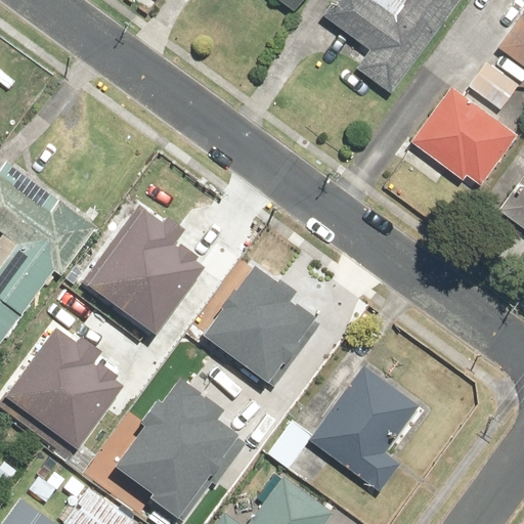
[(300,0),(273,0),(292,12),(300,0)]
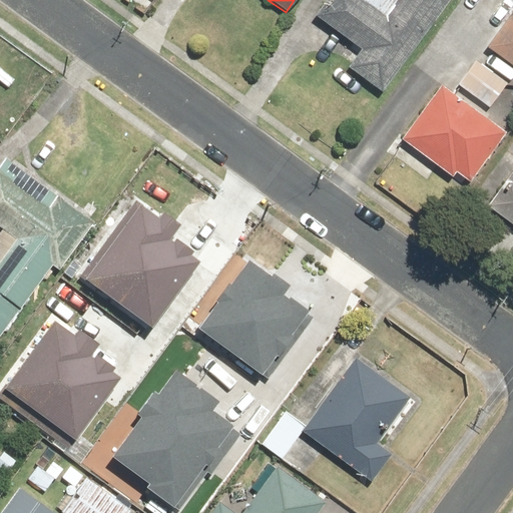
[(401,0),(400,2),(396,0),(333,0),(321,18),(362,48),(348,67),(382,92),(448,0),(401,0)]
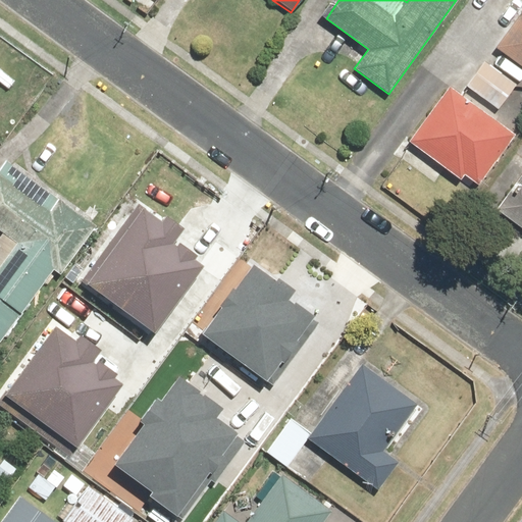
[(521,68),(521,9),(494,49),(521,68)]
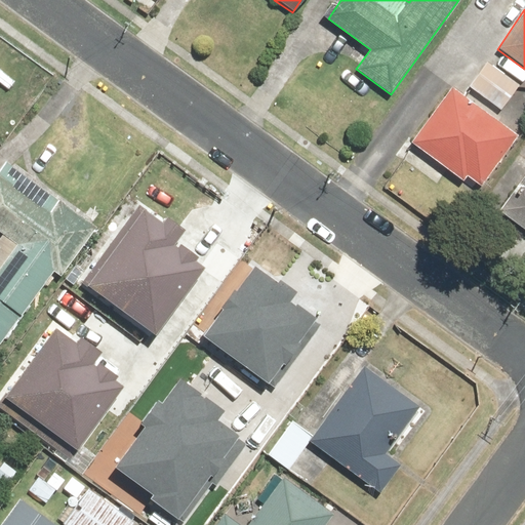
[(485,64),(466,91),(498,114),(518,86),(485,64)]
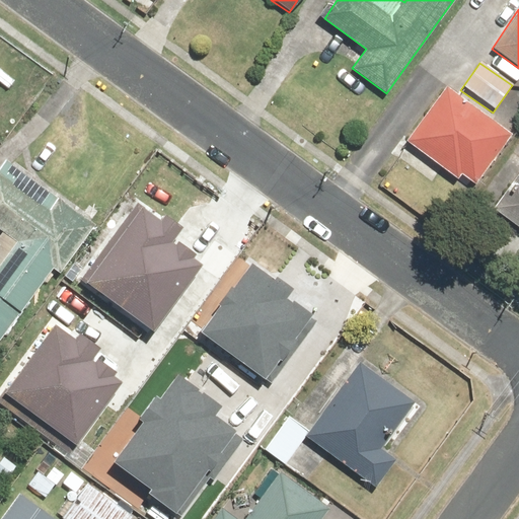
[(511,137),(446,86),(405,140),(413,146),(402,159),(433,182),(443,169),(457,180),(461,175),(474,186),(511,137)]
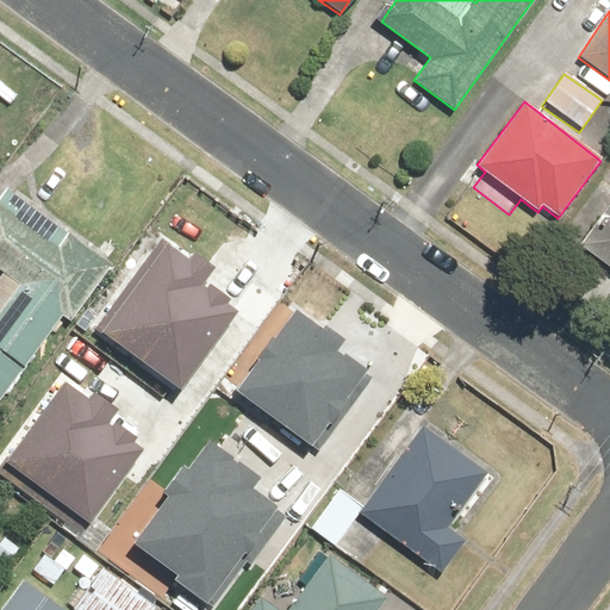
[(113,263),(7,190),(0,198),(0,271),(2,273),(0,275),(0,404),(61,318),(70,324),(113,263)]
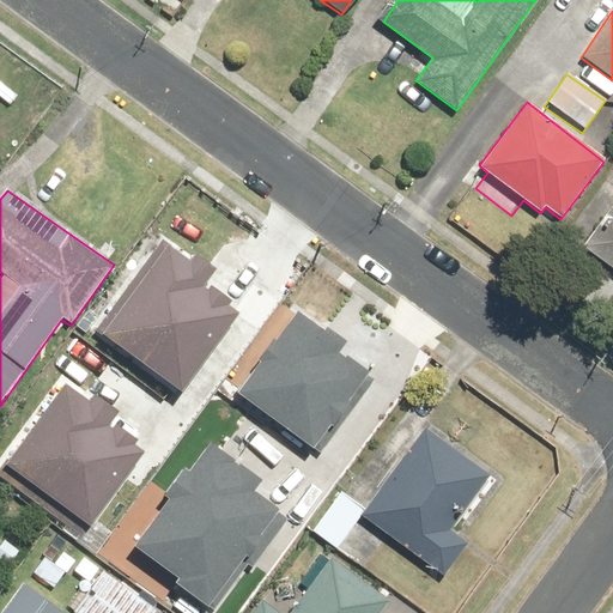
[(612,207),(599,229),(604,232),(596,243),(605,248),(598,260),(612,271),(612,207)]
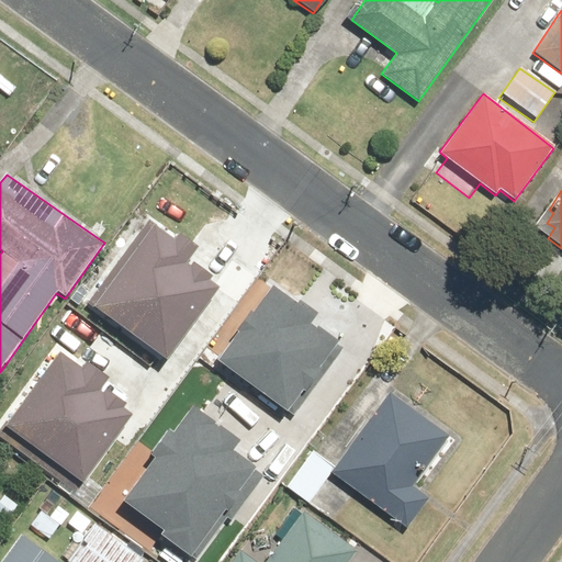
[(183,248),(152,225),(96,302),(170,356),(221,287),(177,256),(183,248)]
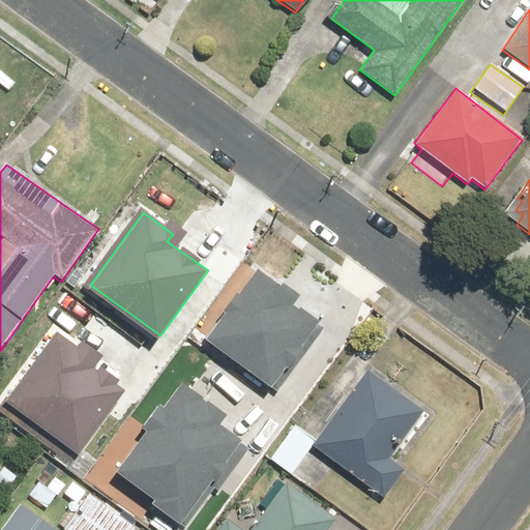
[(199,337),(270,390),(318,326),(294,308),(298,304),(251,269),(199,337)]
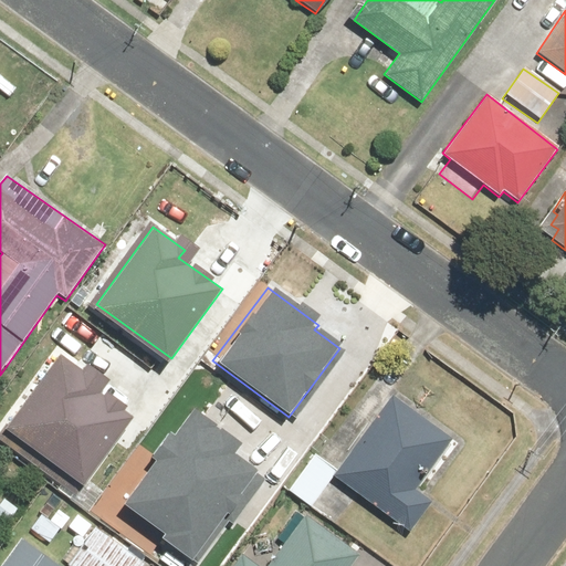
[(94,379),(62,356),(7,433),(82,488),(132,419),(88,387),(94,379)]
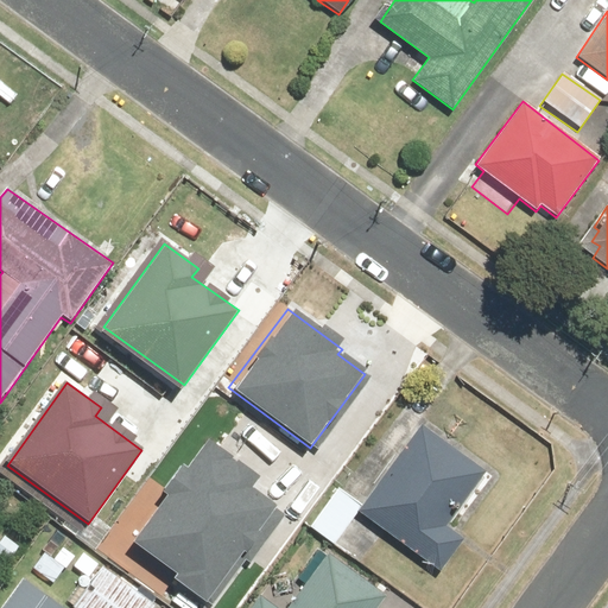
[(485,472),(419,425),(356,513),(439,571),(462,538),(437,519),(447,506),(456,513),(485,472)]
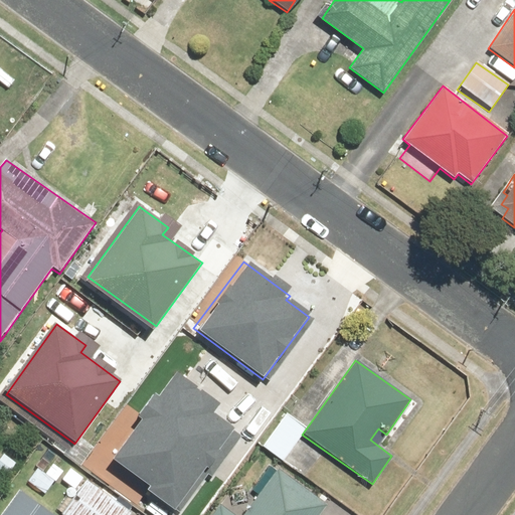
[(178,510),(234,436),(212,418),(220,407),(171,370),(106,457),(178,510)]
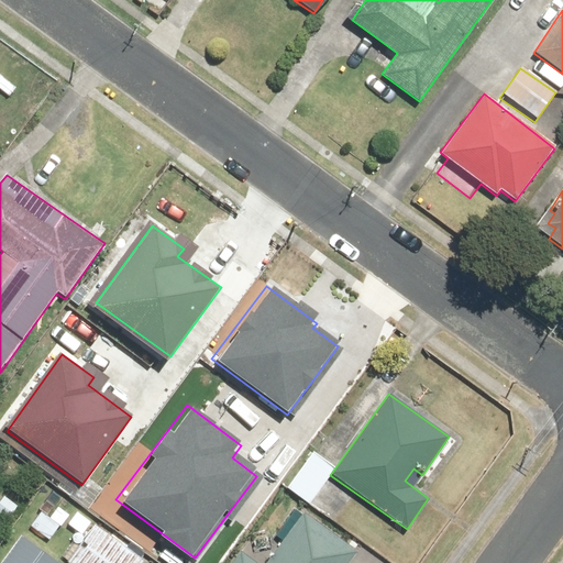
[(306,504),(331,472),(310,455),(285,488),(306,504)]
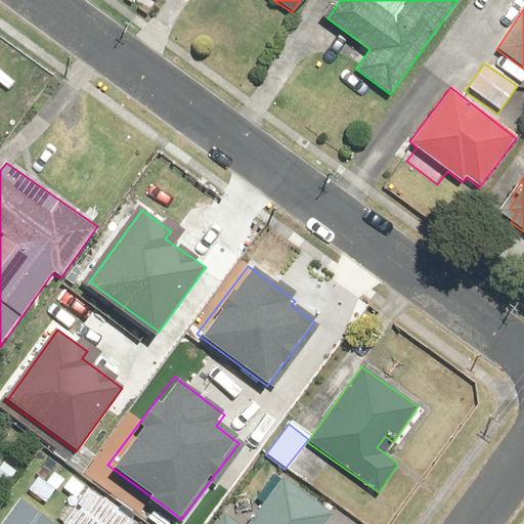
[(45,501),(63,480),(53,471),(45,480),(39,475),(29,488),(45,501)]
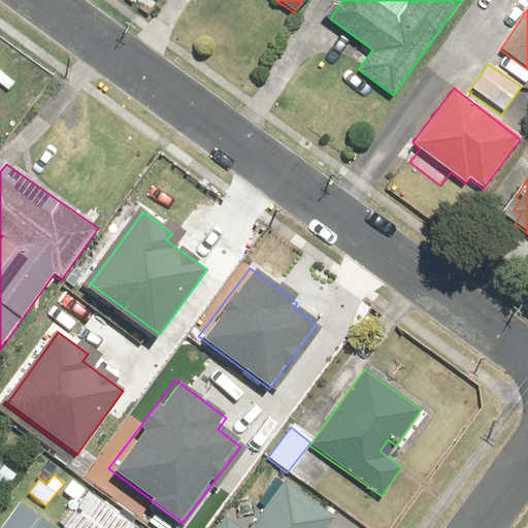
[(55,522),(63,527),(133,527),(136,525),(73,479),(63,492),(72,498),(55,522)]
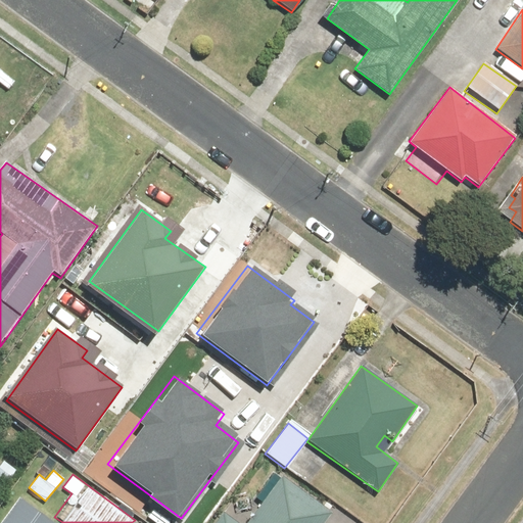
[(322,522),(331,513),(283,475),(246,522),(238,522),(224,512),(215,522),(322,522)]
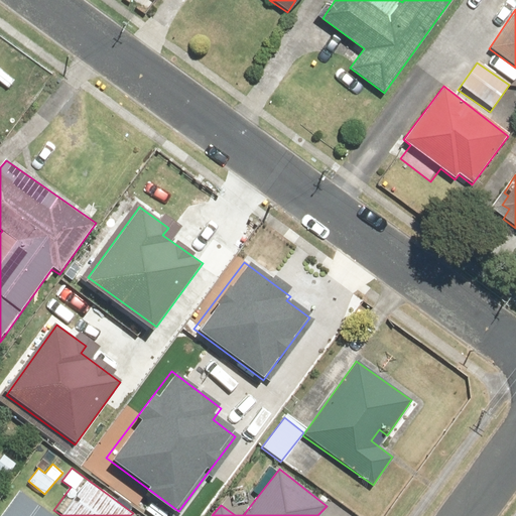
[(56,515),(19,489),(0,515),(56,515)]
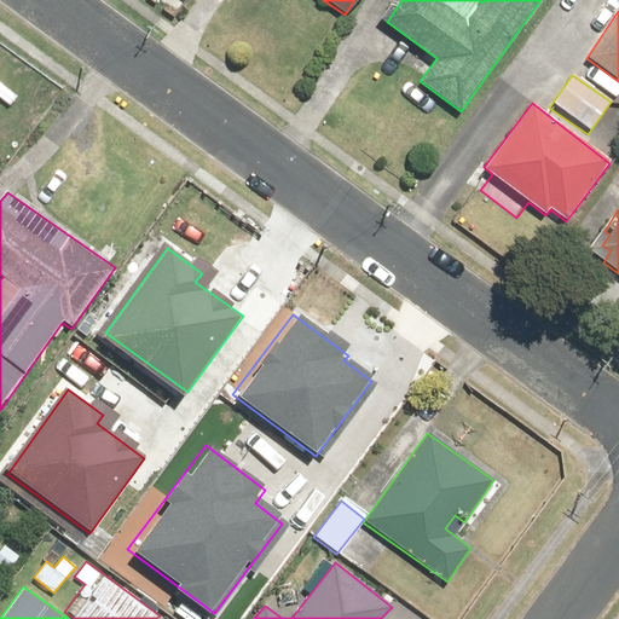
All buildings are outlined.
